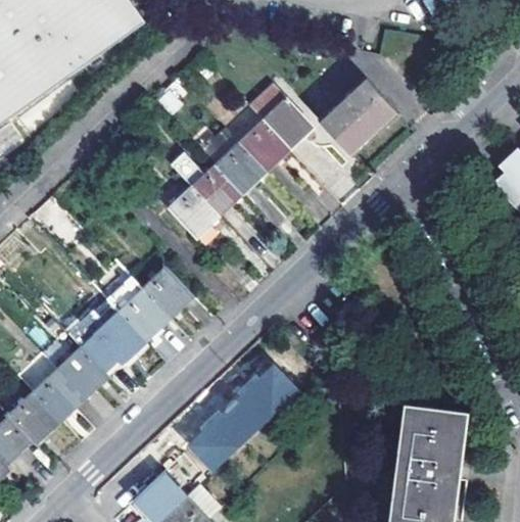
[(132,0),(0,0),(0,130),(149,22),(132,0)]
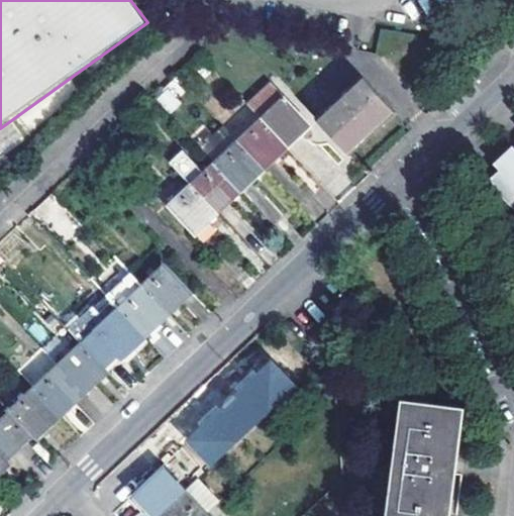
[(345,150),(390,108),(358,76),(314,119),(345,150)]
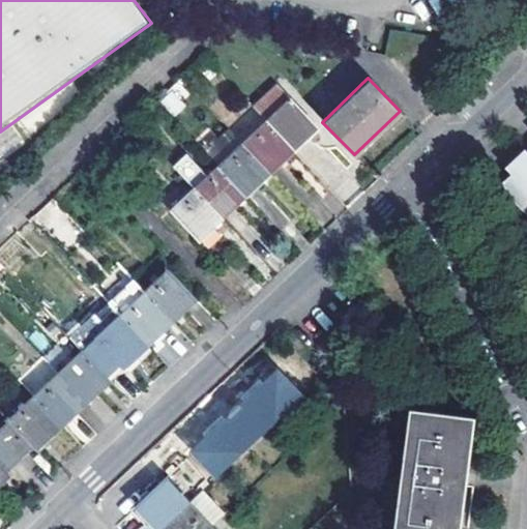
[(155,97),(168,115),(188,100),(177,83),(155,97)]
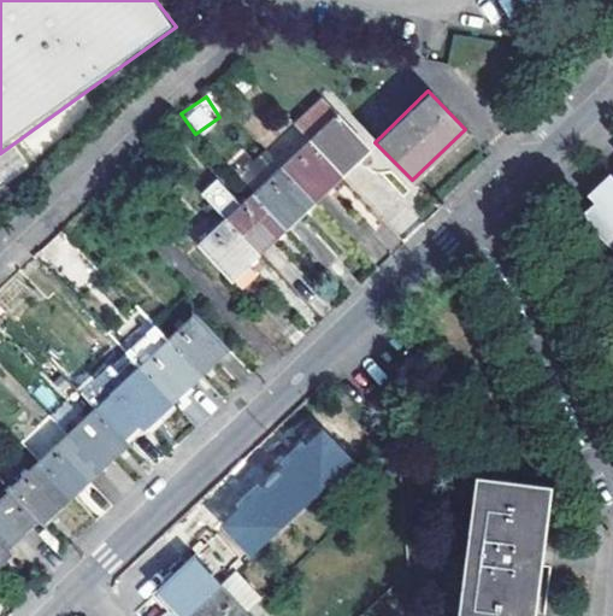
[(295,127),(308,141),(343,176),(370,151),(336,116),(322,100),(295,127)]
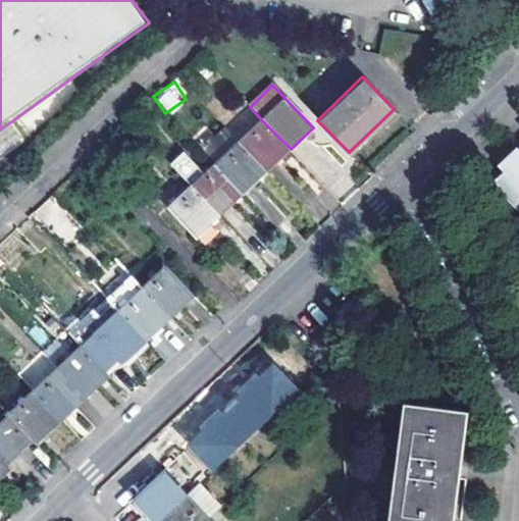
[(211,159),(257,120),(245,106),(199,145),(211,159)]
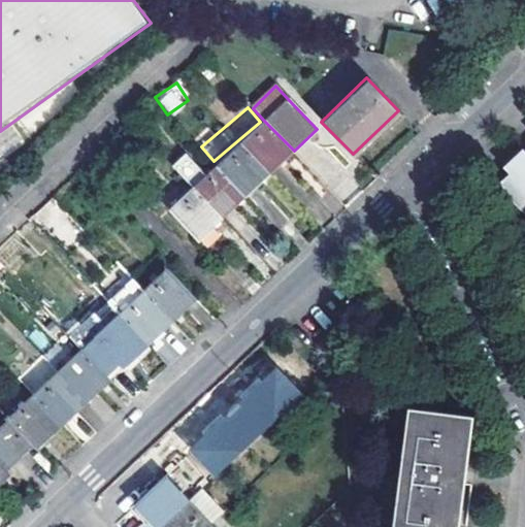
[(264,121),(240,142),(269,173),(294,151),(264,121)]
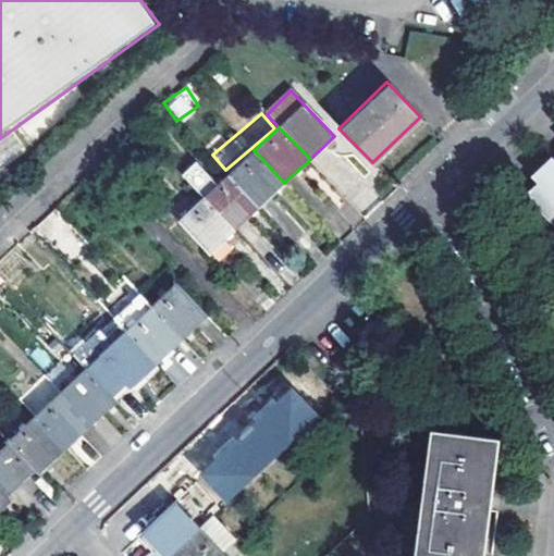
[(254,150),(229,174),(259,207),(284,183),(254,150)]
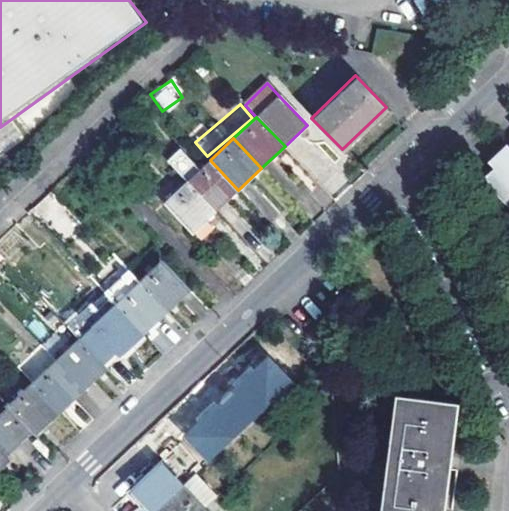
[(492,167),(480,178),(507,207),(508,204),(508,146),(505,143),(492,155),(497,161),(494,164),(492,167)]
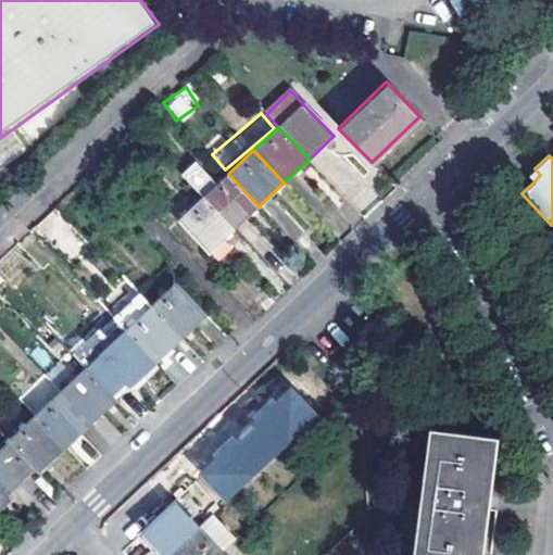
[(202,198),(234,230),(259,206),(228,174),(218,183),(197,160),(181,176),(202,198)]
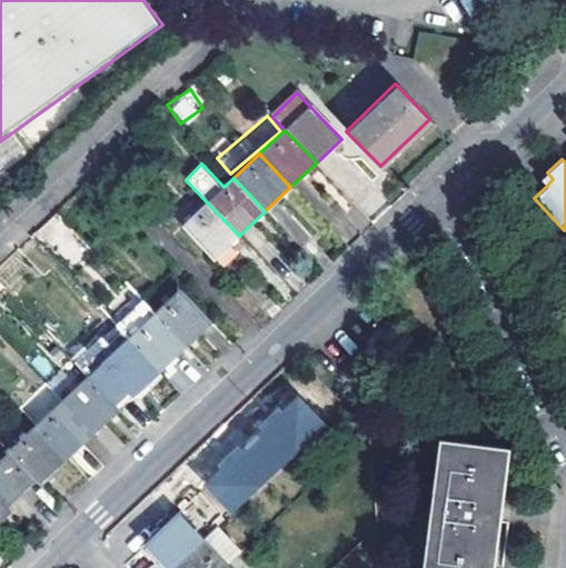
[(547,172),(540,178),(547,186),(549,182),(553,179),(547,172)]
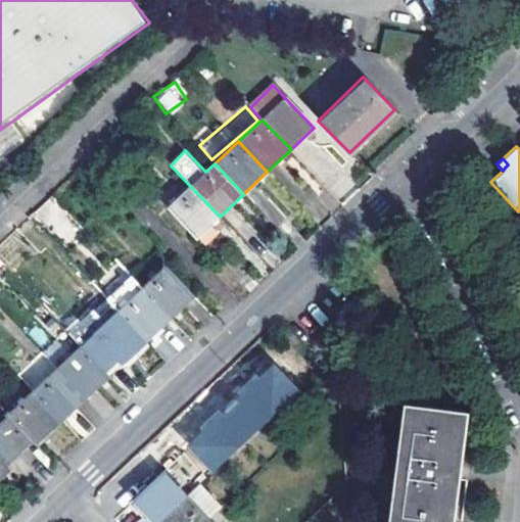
[(220,217),(190,186),(168,207),(201,242),(217,227),(213,223),(220,217)]
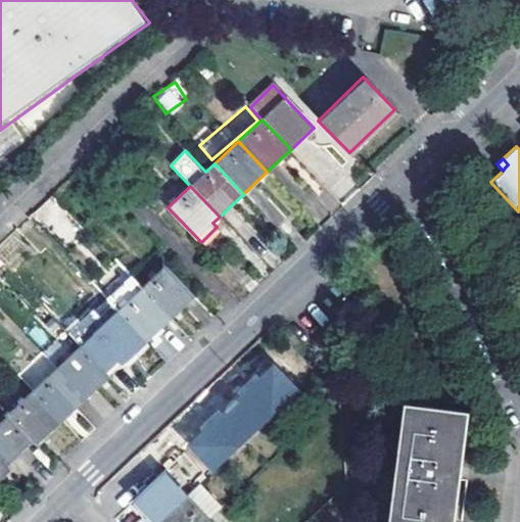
[(167,266),(142,289),(170,317),(193,295),(167,266)]
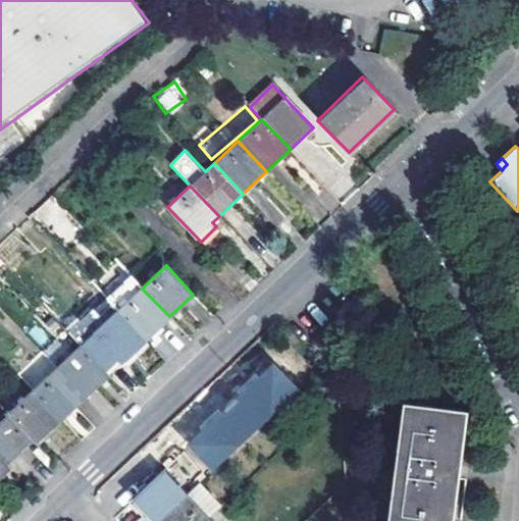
[(118,310),(145,339),(149,335),(169,316),(142,289),(131,276),(107,299),(118,310)]
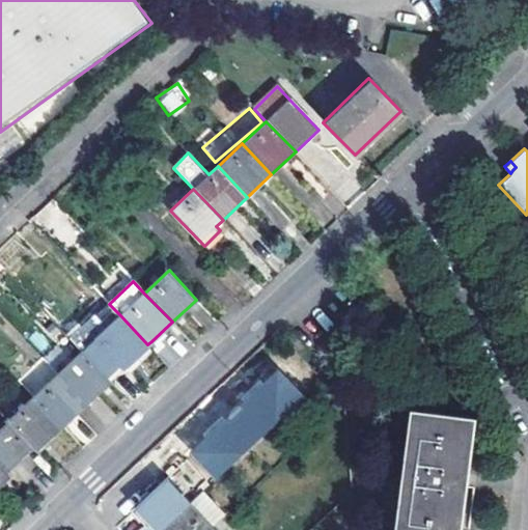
[(124,366),(147,344),(120,315),(83,351),(106,374),(120,361),(124,366)]
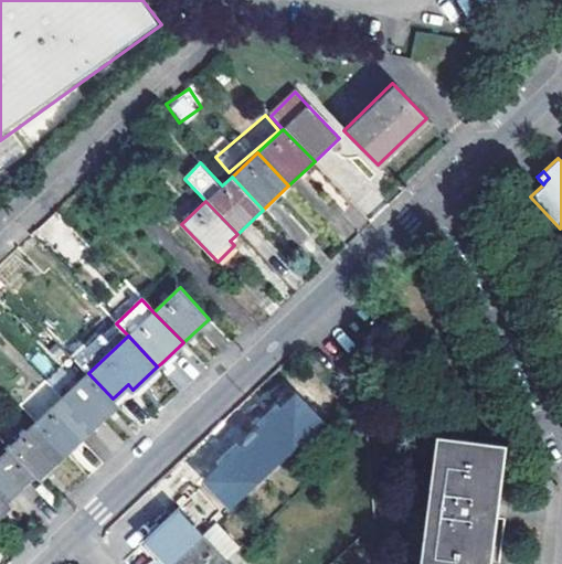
[(62,398),(92,429),(109,413),(118,404),(113,398),(88,373),(62,398)]
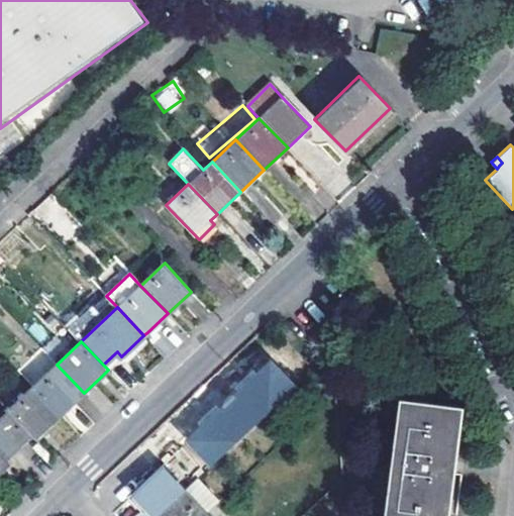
[(178,436),(206,468),(296,390),(268,357),(178,436)]
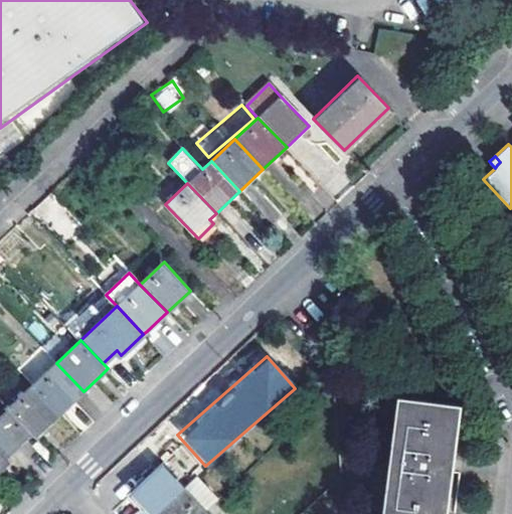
[(56,363),(33,383),(60,412),(83,391),(56,363)]
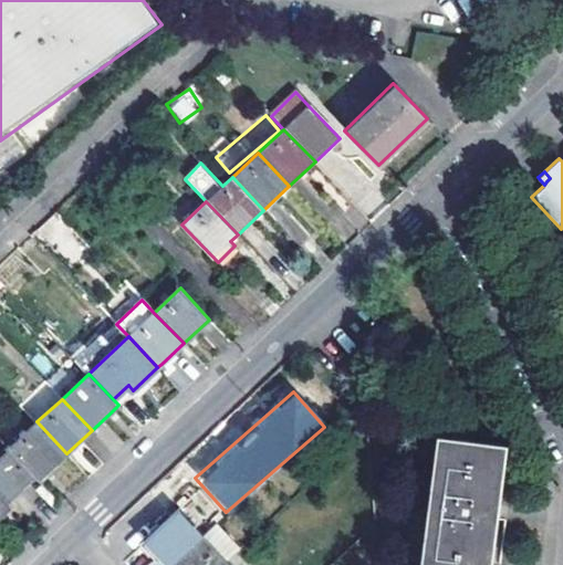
[(41,478),(66,453),(37,421),(0,456),(0,464),(21,487),(35,472),(41,478)]
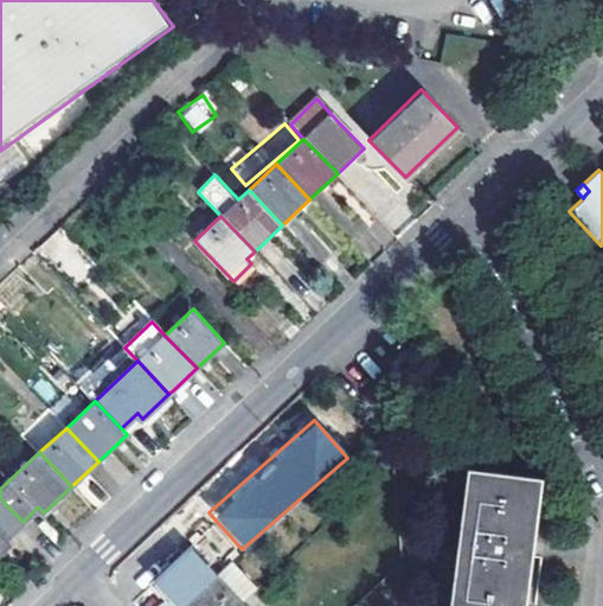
[(468,469),(449,605),(523,605),(530,556),(540,479),(468,469)]
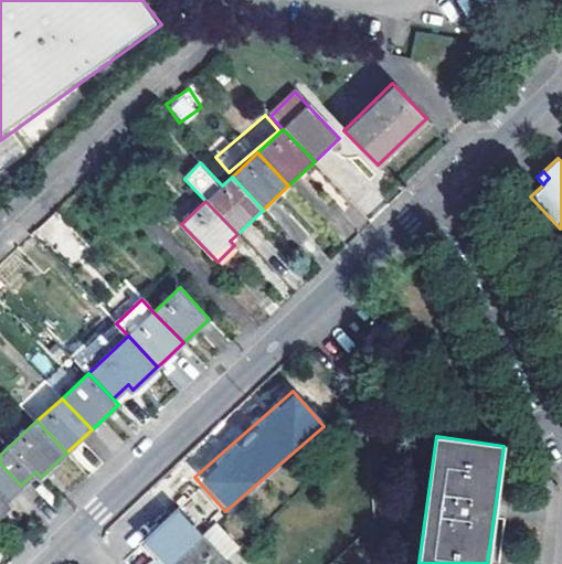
[(0,514),(10,506),(6,499),(21,486),(0,464),(0,514)]
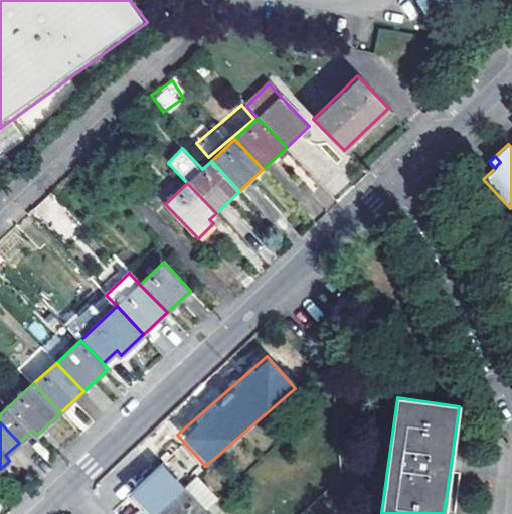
[(130,491),(152,513),(154,513),(181,488),(158,465),(130,491)]
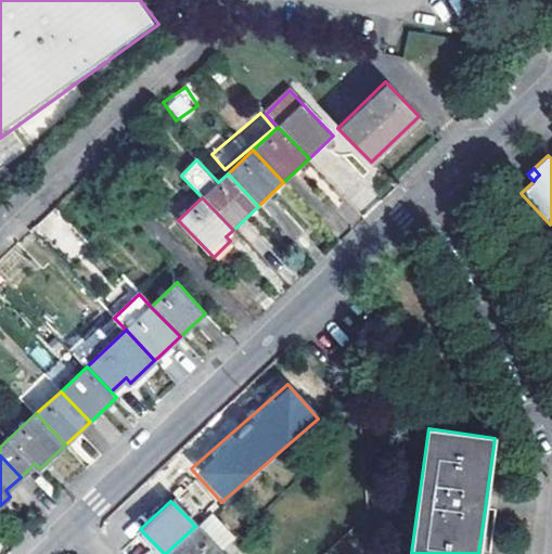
[(207,514),(195,526),(219,551),(231,540),(207,514)]
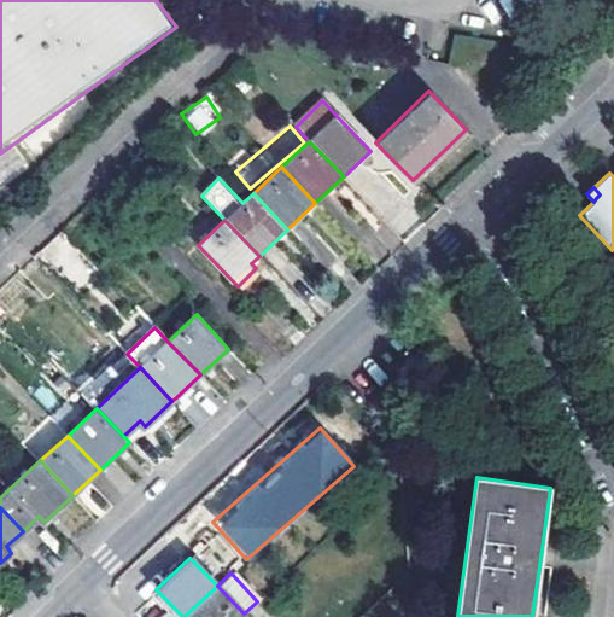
[(240,616),(244,613),(217,586),(185,616),(240,616)]
